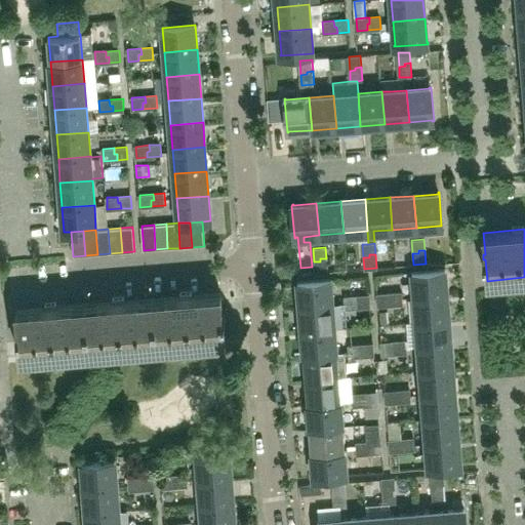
[(320,261),(314,261),(315,273),(327,272),(326,258),(320,258),(320,261)]
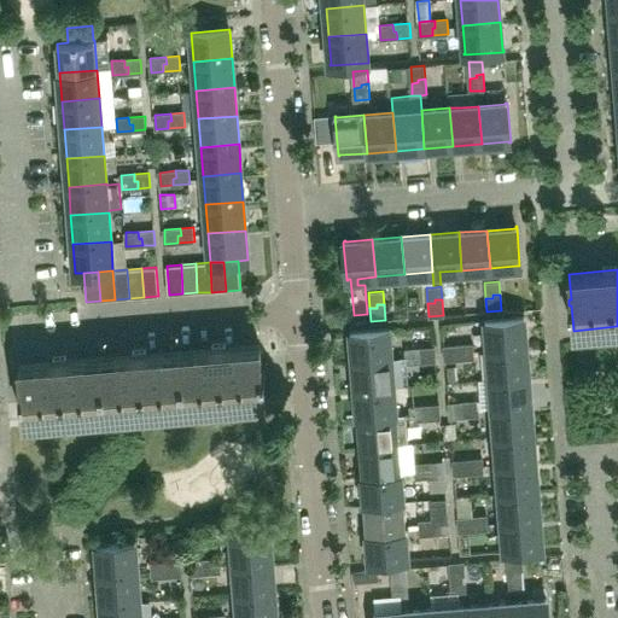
[(525,347),(523,320),(524,320),(524,318),(484,321),(484,322),(485,322),(488,350),(525,347)]
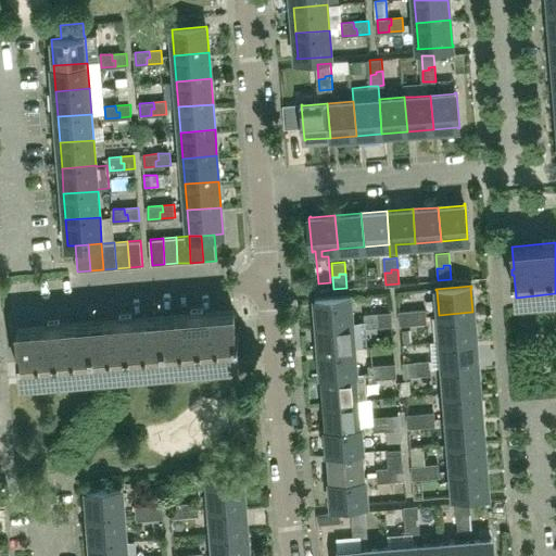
[(351,323),(349,298),(350,298),(350,297),(314,299),(315,301),(317,325),(351,323)]
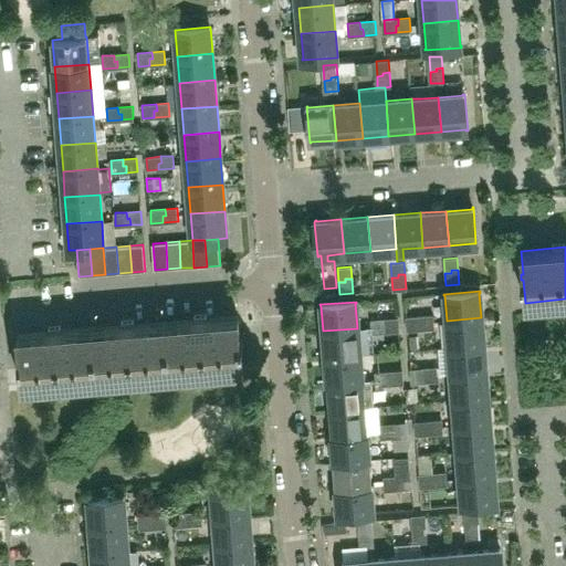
[(421,322),(420,315),(406,317),(407,329),(419,329),(418,323),(421,322)]
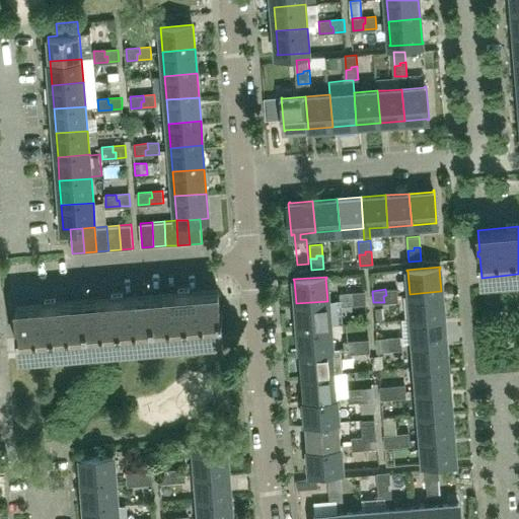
[(397,300),(396,289),(385,289),(386,295),(383,296),(384,302),(397,300)]
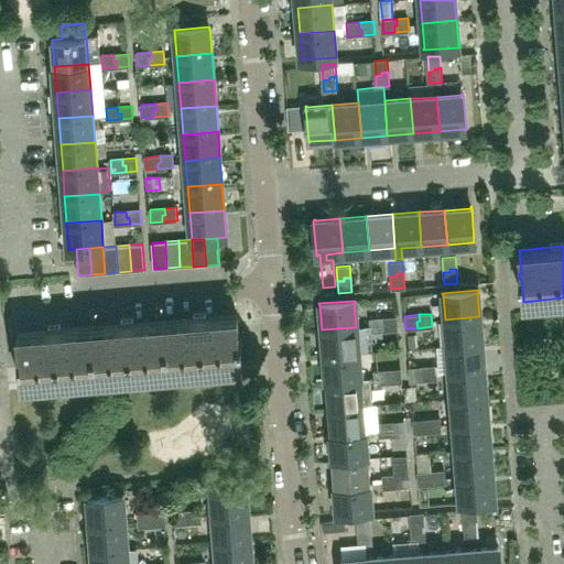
[(241,366),(239,343),(242,343),(242,338),(239,338),(238,322),(237,315),(163,322),(167,372),(241,366)]
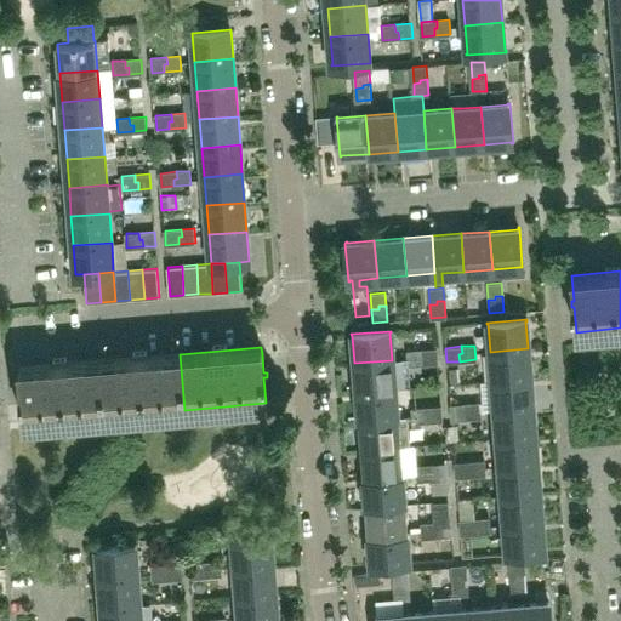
[(437,363),(436,348),(420,349),(420,357),(423,357),(423,364),(437,363)]
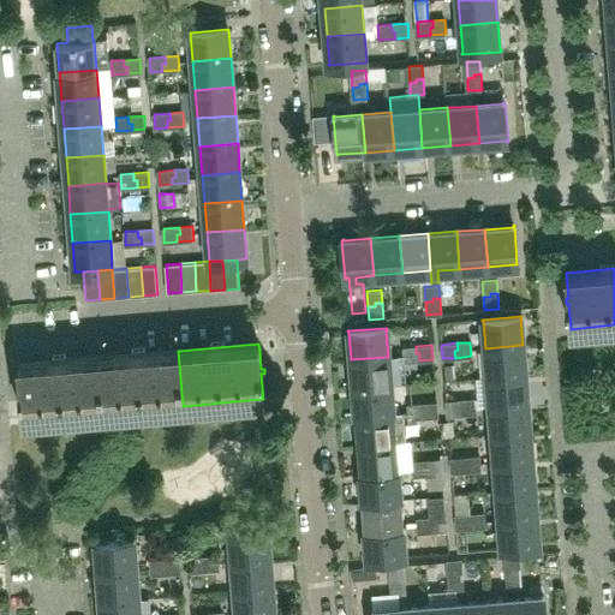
[(525,374),(523,345),(485,348),(488,376),(525,374)]
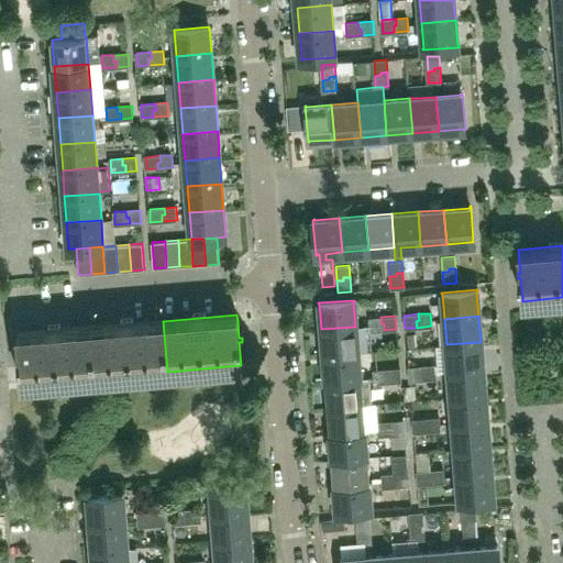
[(381,323),(381,317),(368,318),(370,331),(384,330),(384,323),(381,323)]
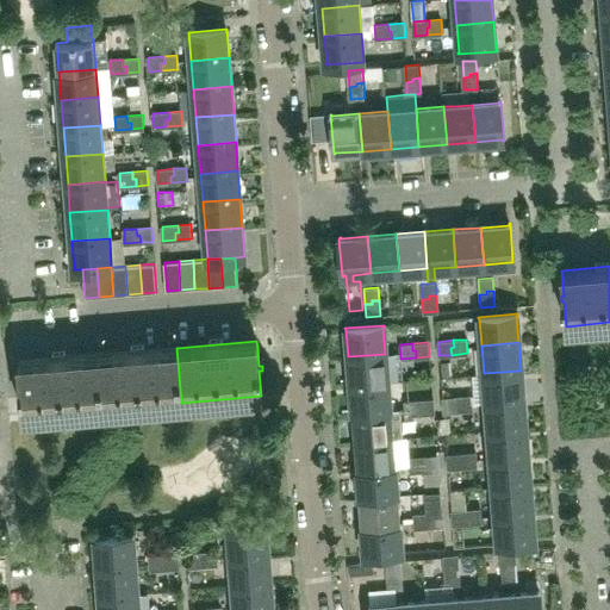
[(181,403),(176,348),(98,354),(103,409),(181,403)]
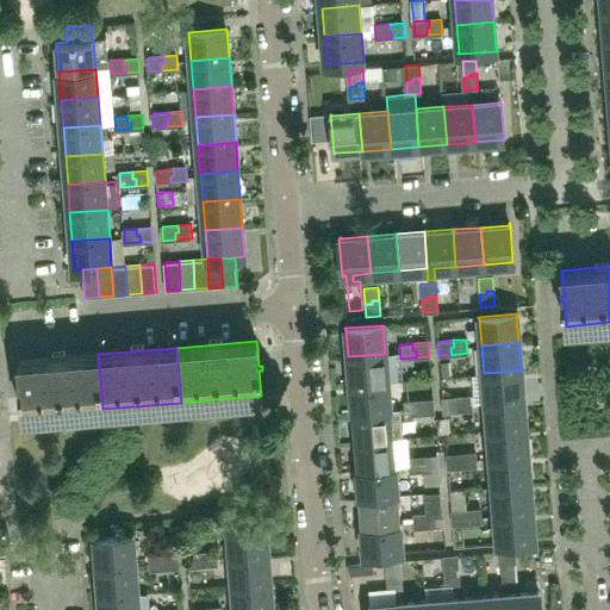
[(103,409),(98,354),(18,360),(23,415),(103,409)]
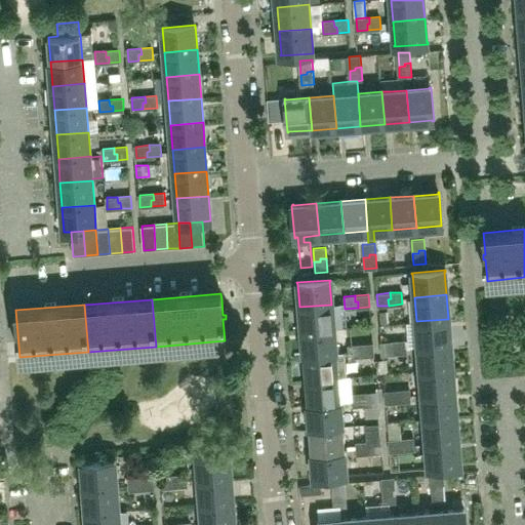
[(333,329),(331,305),(299,307),(301,331),(333,329)]
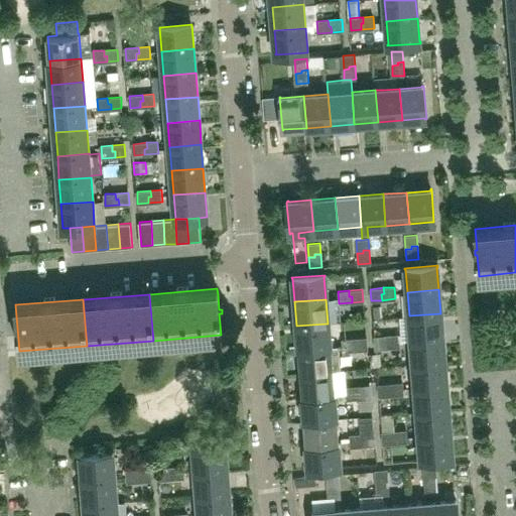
[(379,305),(372,305),(373,317),(380,317),(379,305)]
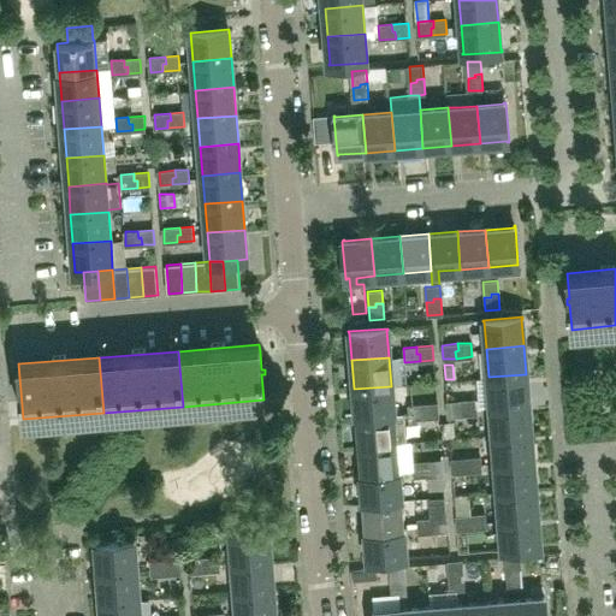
[(528,403),(526,374),(489,377),(491,406),(528,403)]
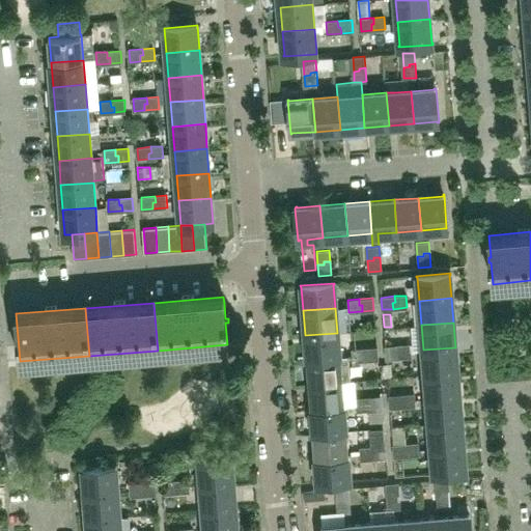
[(339,357),(337,333),(305,335),(307,360),(339,357)]
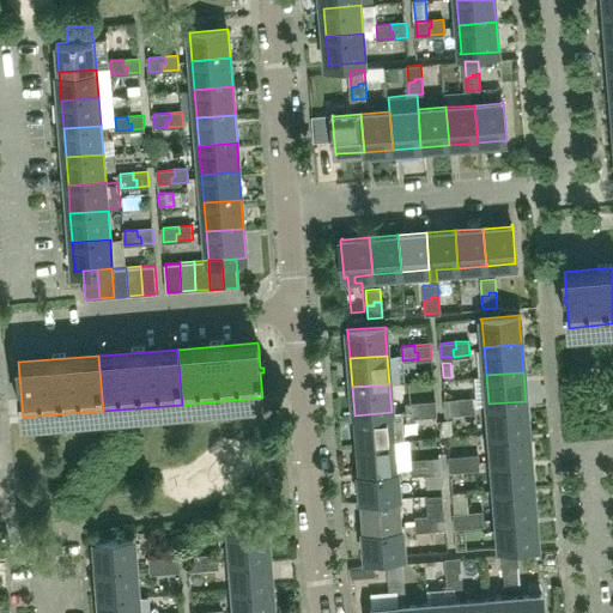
[(474,412),(473,398),(460,399),(461,406),(457,406),(457,413),(474,412)]
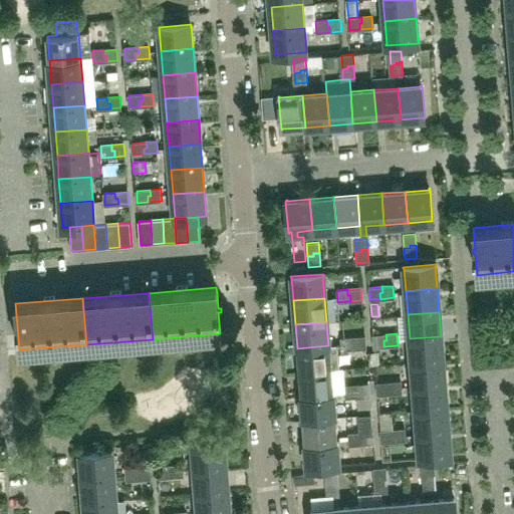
[(387,340),(386,334),(372,335),(373,347),(383,346),(383,340),(387,340)]
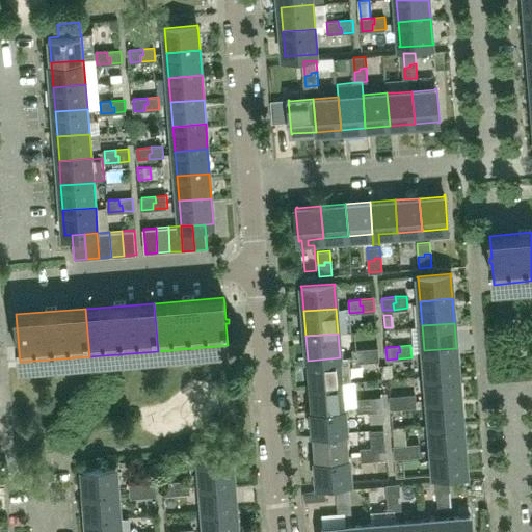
[(378,360),(377,348),(364,349),(364,355),(367,354),(367,361),(378,360)]
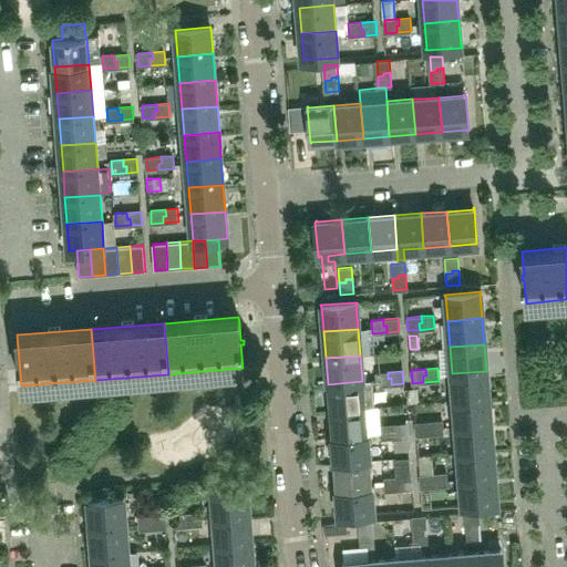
[(488,397),(486,371),(452,373),(454,400),(488,397)]
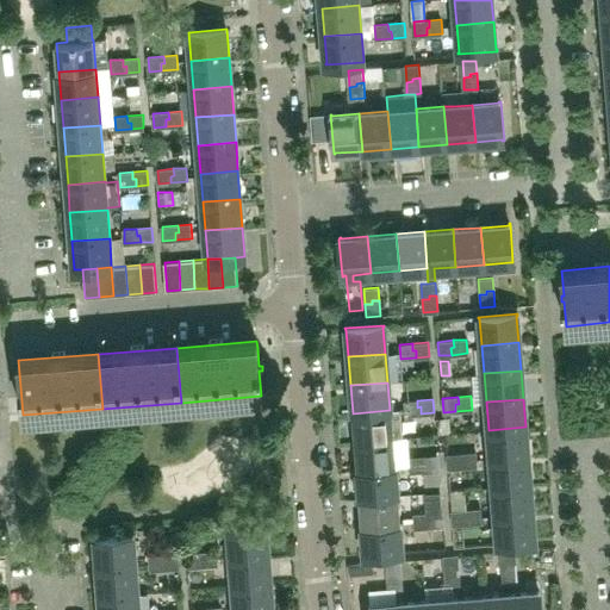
[(417,408),(417,400),(404,402),(405,415),(421,414),(421,406),(417,408)]
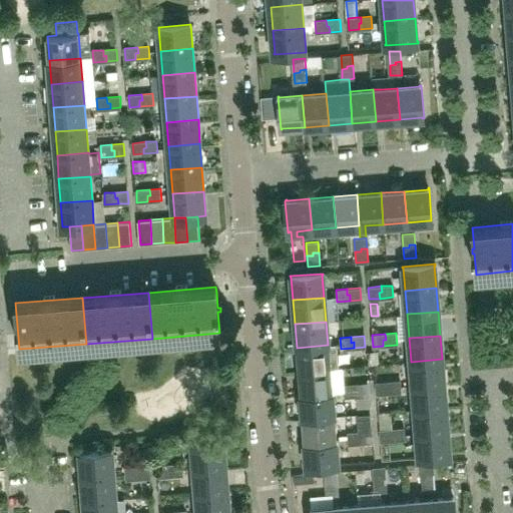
[(330,369),(328,345),(297,348),(299,371),(330,369)]
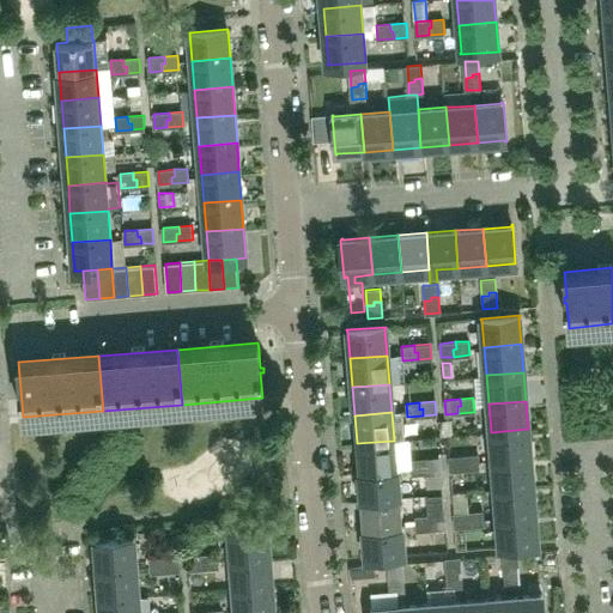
[(530,457),(528,429),(491,432),(493,461),(530,457)]
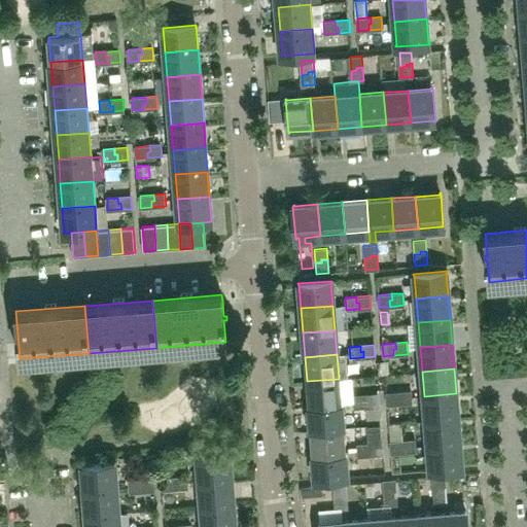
[(341,402),(339,379),(307,381),(309,406),(341,402)]
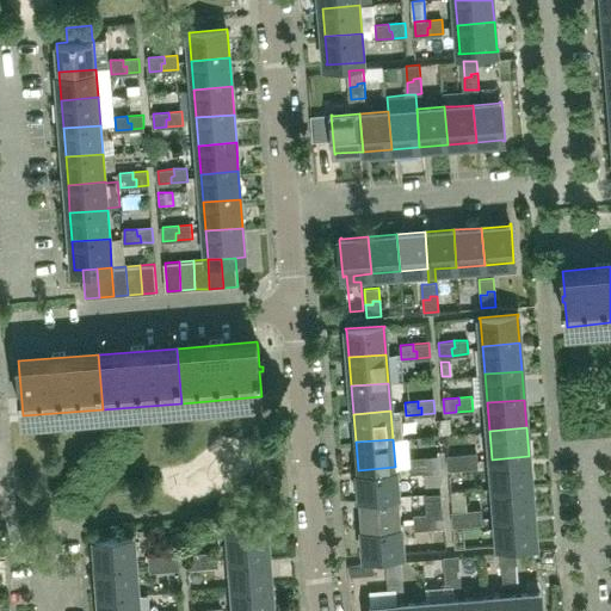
[(477,467),(476,452),(463,454),(464,461),(461,461),(461,468),(477,467)]
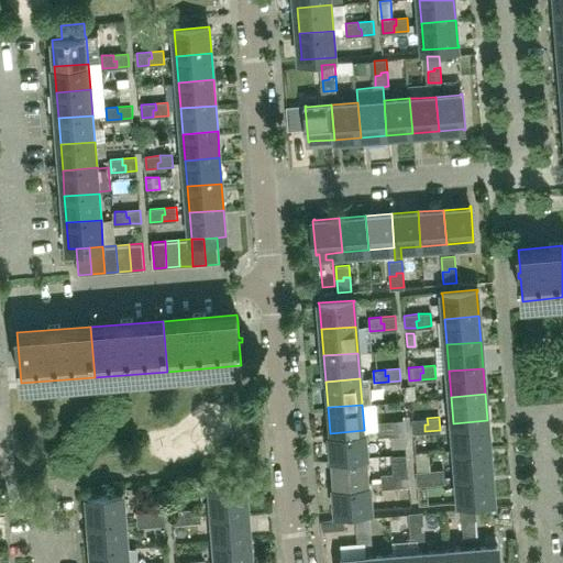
[(428,424),(427,418),(412,419),(414,432),(424,431),(424,424),(428,424)]
